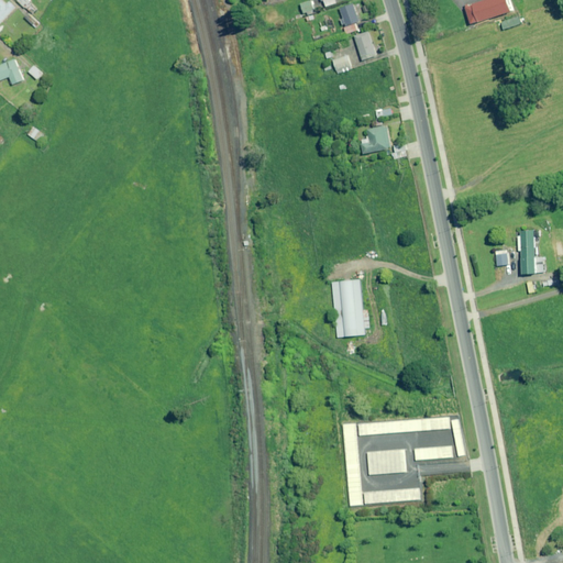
[(7,4),(2,0),(0,0),(0,23),(15,8),(9,2),(7,4)]
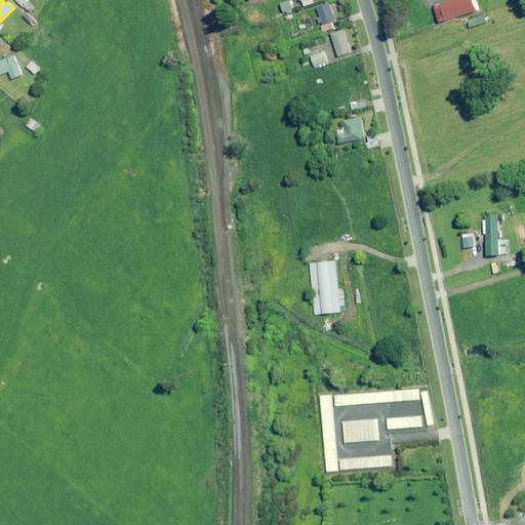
[(34,7),(26,0),(16,0),(30,12),(34,7)]
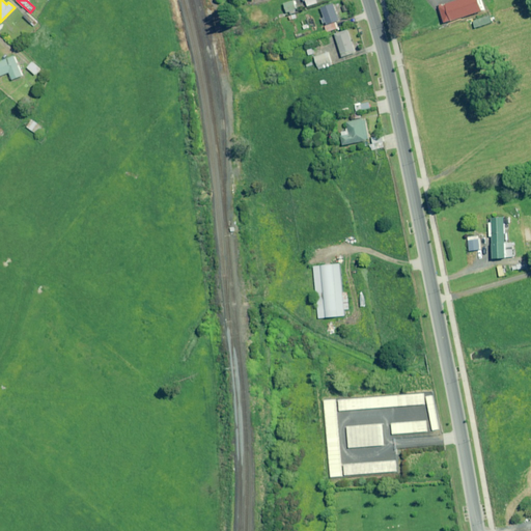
[(296,9),(292,0),(283,3),(286,12),(296,9)]
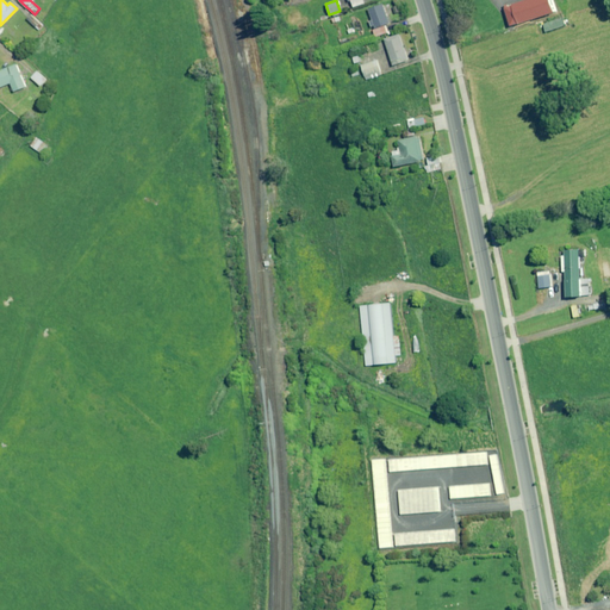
[(504,0),(500,1),(506,24),(552,11),(548,0),(504,0)]
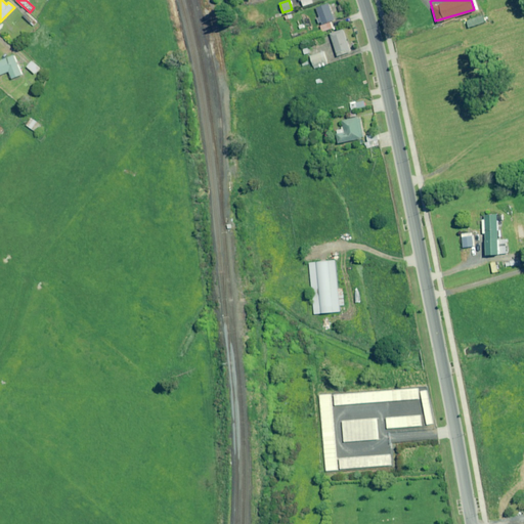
[(322,22),(322,24),(325,31),(334,28),(331,22),(335,19),(330,4),(317,8),(320,17),(317,18),(318,23),(322,22)]
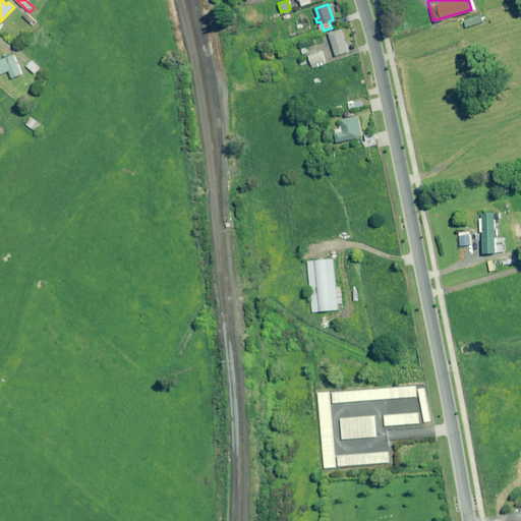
[(27,13),(23,17),(33,25),(37,20),(27,13)]
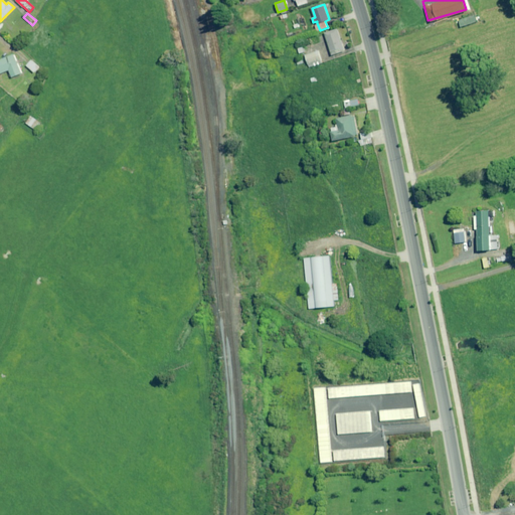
[(476,22),(474,16),(459,20),(461,27),(476,22)]
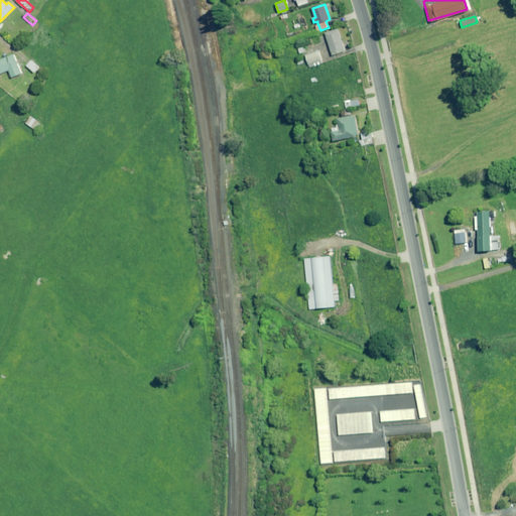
[(345,51),(339,29),(326,32),(333,55),(345,51)]
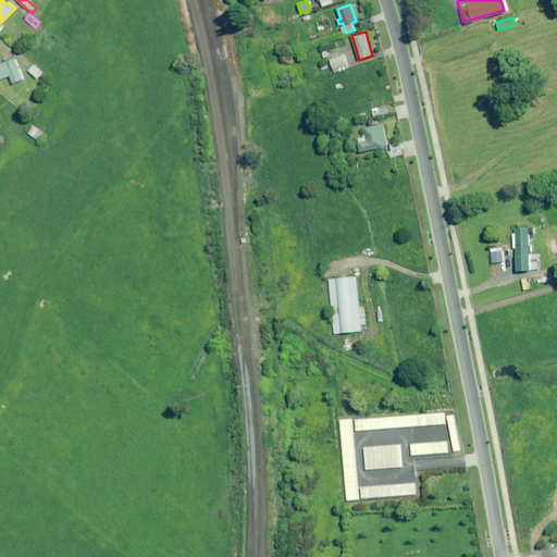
[(344,54),(330,60),(334,73),(349,67),(344,54)]
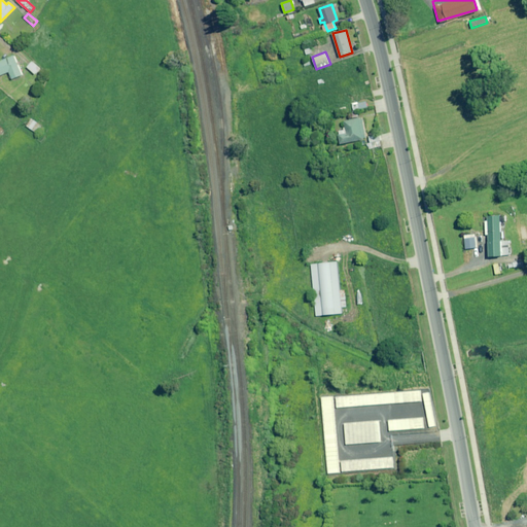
[(23,74),(14,55),(0,61),(0,75),(9,72),(12,79),(23,74)]
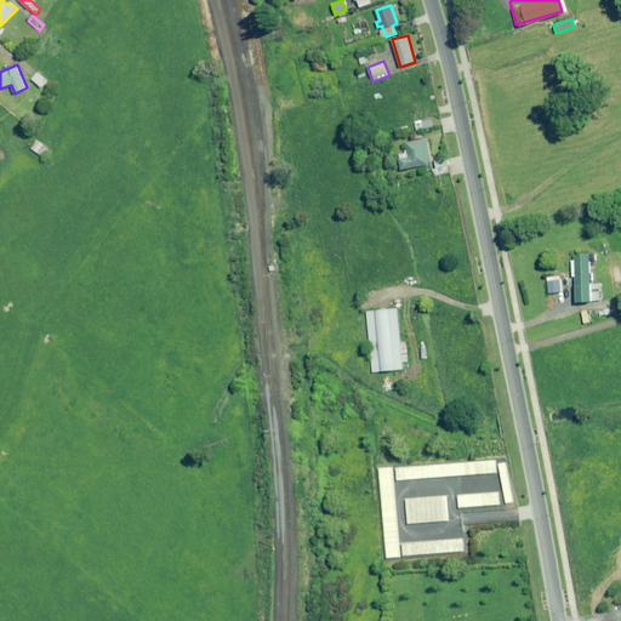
[(47,81),(39,72),(32,79),(41,87),(47,81)]
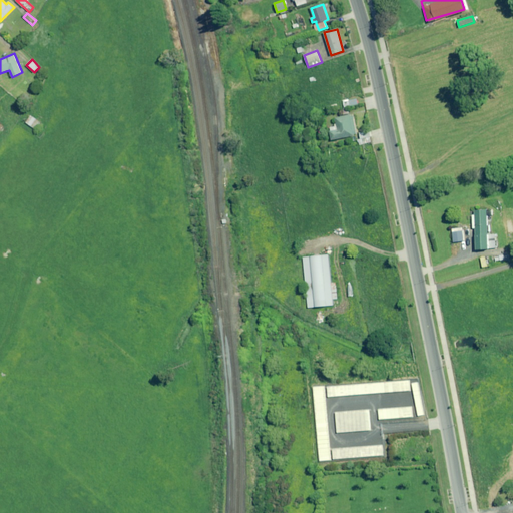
[(350,100),(348,91),(341,92),(343,108),(358,106),(357,99),(350,100)]
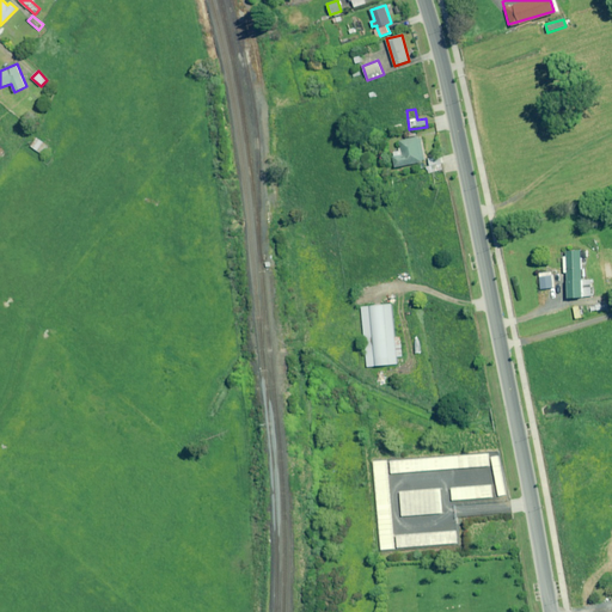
[(402,148),(392,152),(396,167),(426,160),(420,135),(401,140),(402,148)]
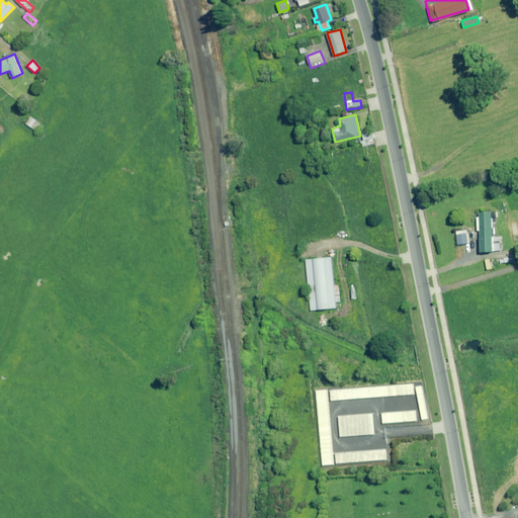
[(40,123),(31,117),(26,123),(36,131),(40,123)]
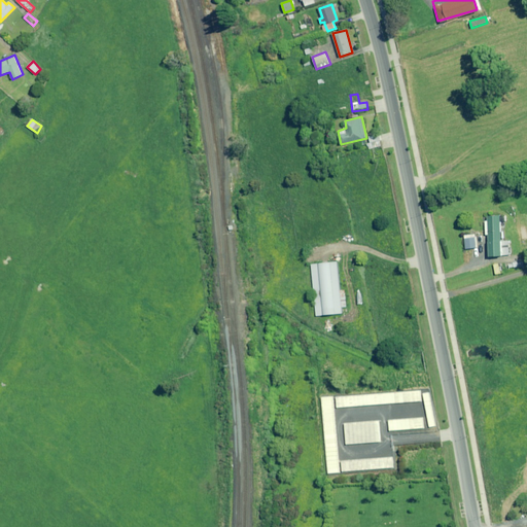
[(372,149),(382,146),(381,141),(382,140),(381,133),(369,137),(370,142),(366,143),(369,150),(372,149)]
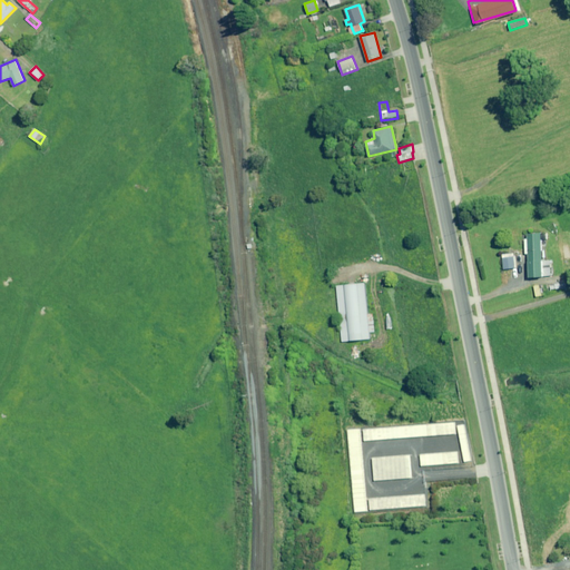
[(529,254),(530,278),(551,277),(551,259),(542,259),(542,238),(546,238),(546,234),(529,234),(529,241),(526,241),(526,254),(529,254)]
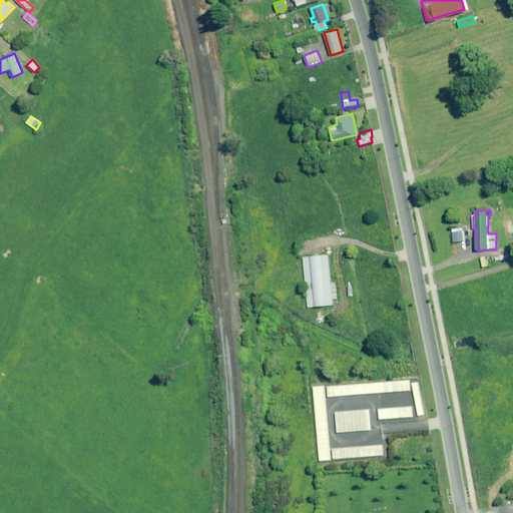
[(463,241),(462,228),(452,229),(453,242),(463,241)]
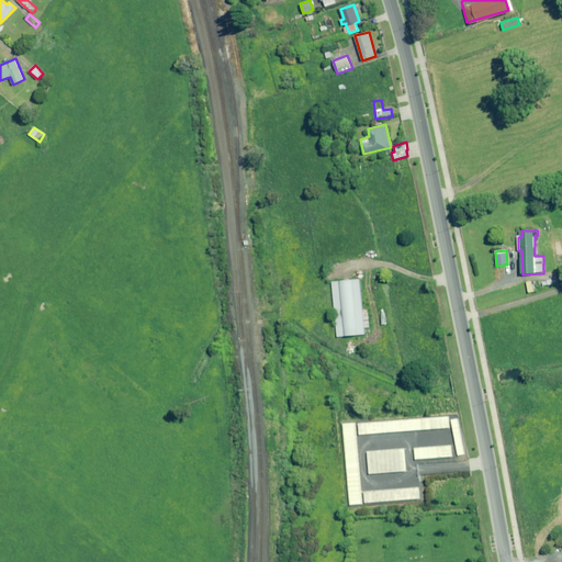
[(357,335),(364,334),(364,328),(369,327),(367,310),(361,310),(359,280),(351,281),(339,282),(332,282),(337,337),(345,336),(357,335)]
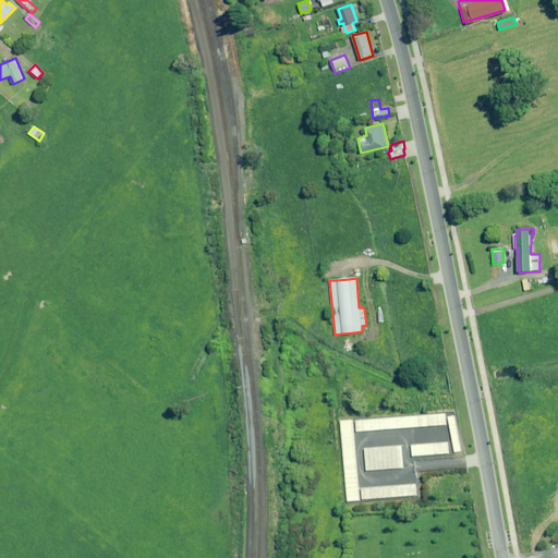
[(353,421),(354,433),(446,424),(445,412),(353,421)]
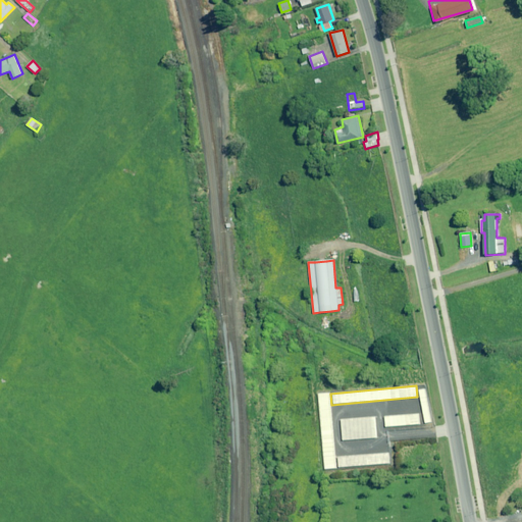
[(418,413),(382,415),(383,425),(419,423),(418,413)]
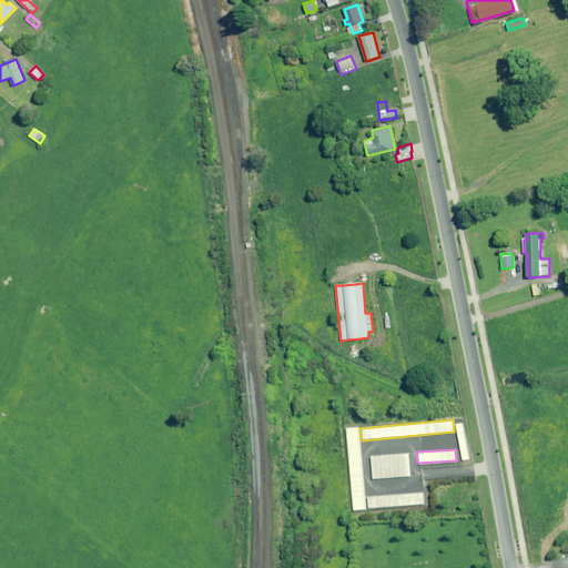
[(373,479),(409,476),(407,453),(371,455),(373,479)]
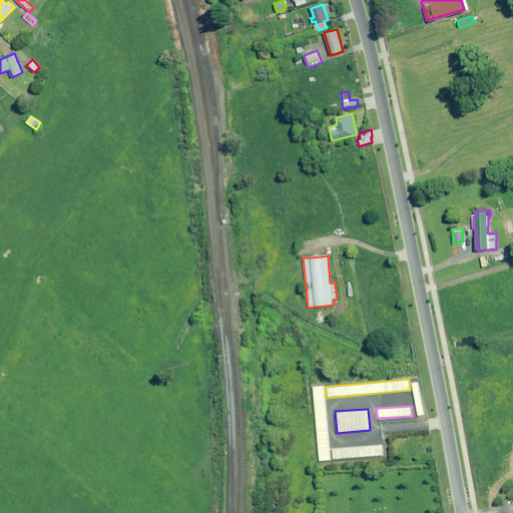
[(380,444),(332,448),(333,459),(381,455),(380,444)]
